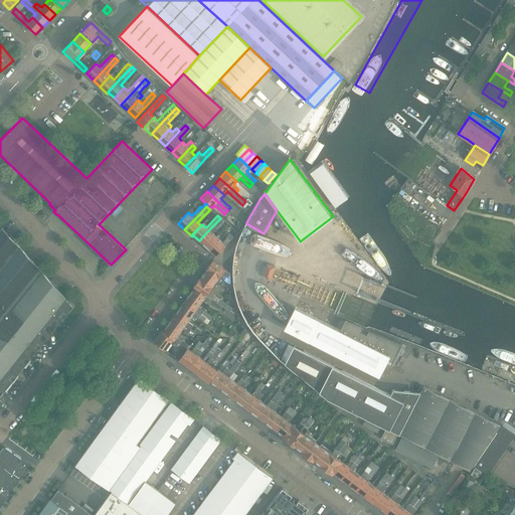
[(213,225),(199,240),(207,248),(217,237),(216,236),(219,233),(215,230),(223,221),(220,218),(213,225)]
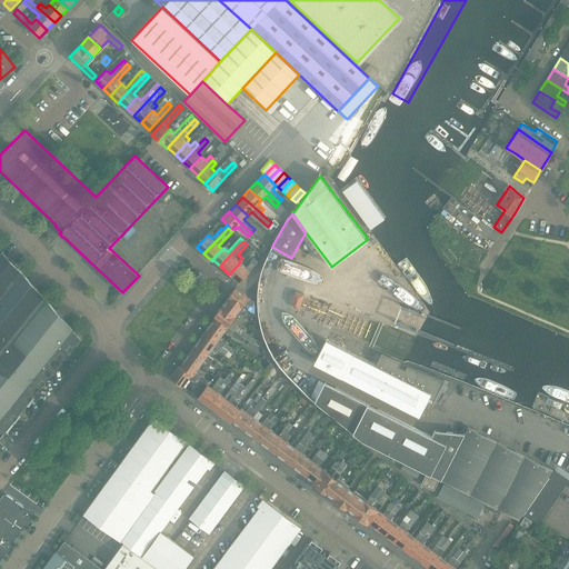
[(0,439),(45,383),(79,340),(71,331),(72,330),(29,281),(22,273),(17,268),(1,251),(0,252),(0,439)]
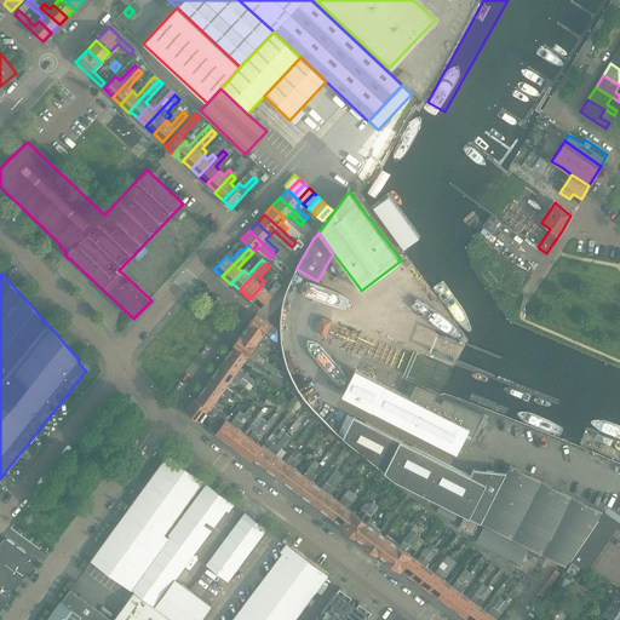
[(262,286),(250,299),(260,309),(282,286),(276,281),(273,286),(274,286),(268,292),(263,288),(262,286)]
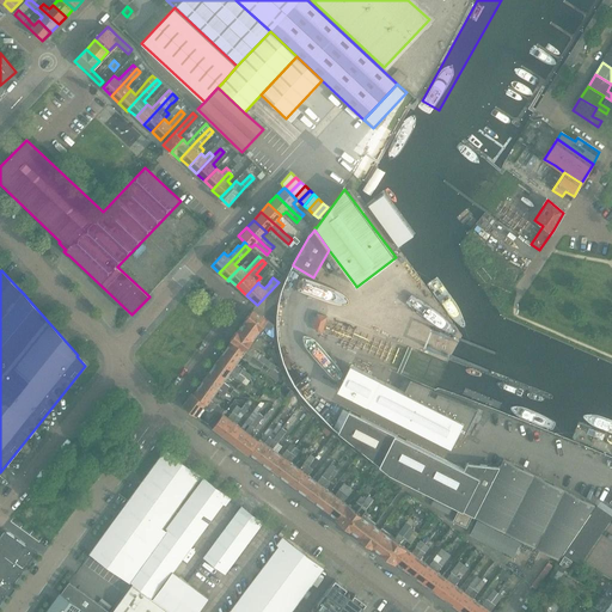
[(252,310),(245,320),(259,330),(263,325),(265,326),(267,326),(270,330),(274,325),(254,310),(252,310)]
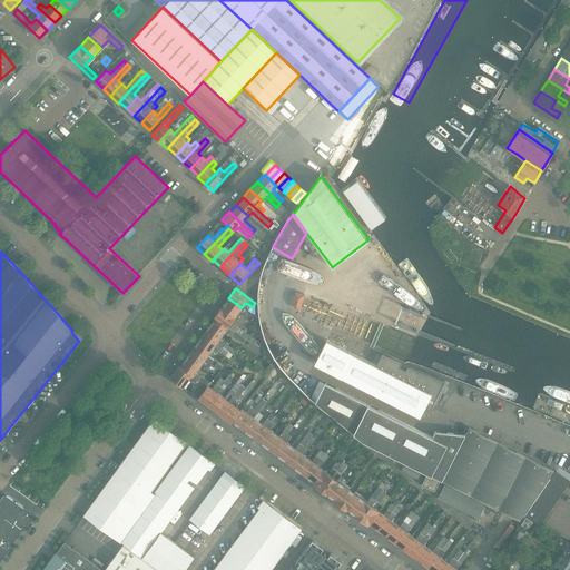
[(300,310),(304,294),(295,292),(292,302),(295,307),(300,310)]
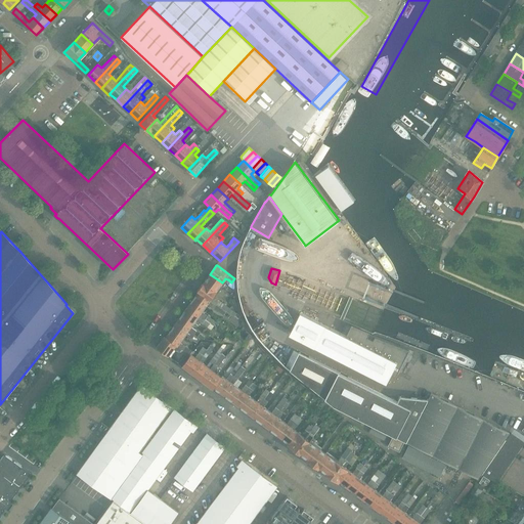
[(210,274),(204,282),(216,292),(222,282),(210,274)]
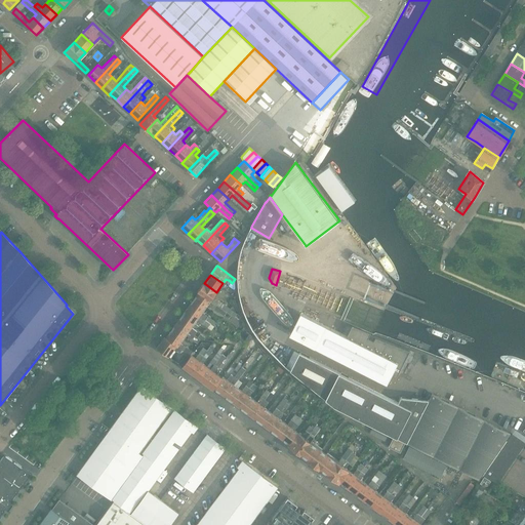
[(204,283),(198,291),(199,292),(216,305),(218,300),(219,300),(213,296),(216,292),(204,283)]
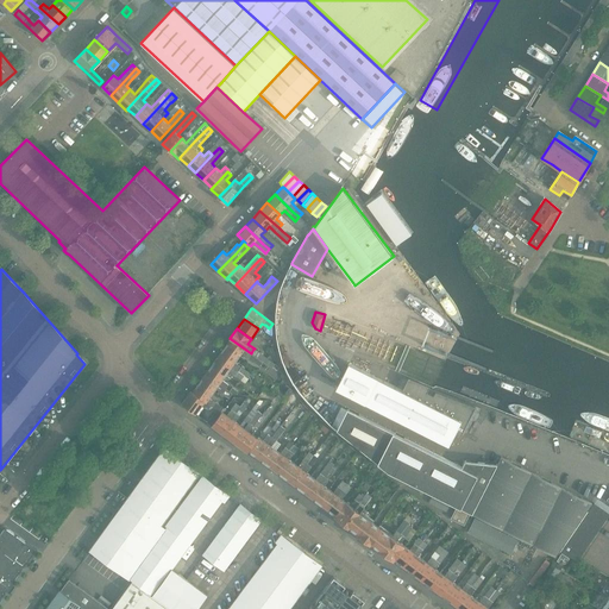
[(231,339),(225,349),(238,358),(239,358),(239,359),(243,355),(261,366),(263,363),(251,353),(231,339)]
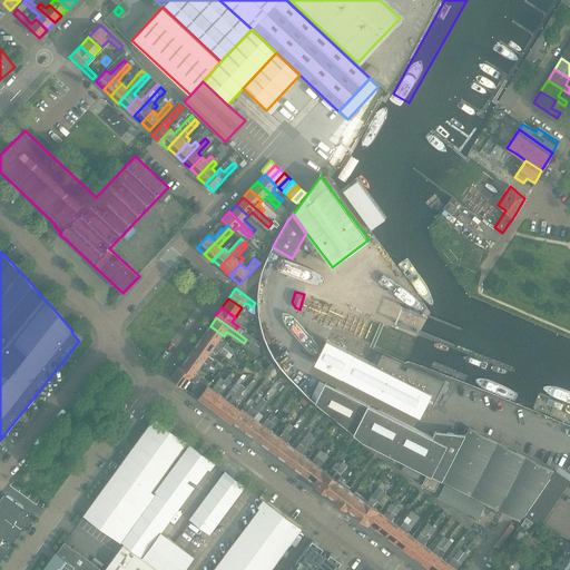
[(210,326),(204,334),(233,355),(233,354),(235,351),(220,340),(224,336),(224,335),(223,335),(210,326)]
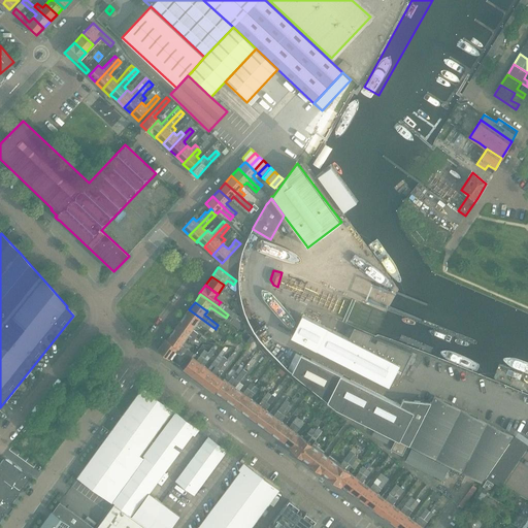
[(220,302),(218,306),(228,315),(236,320),(239,316),(232,311),(223,304),(220,302)]
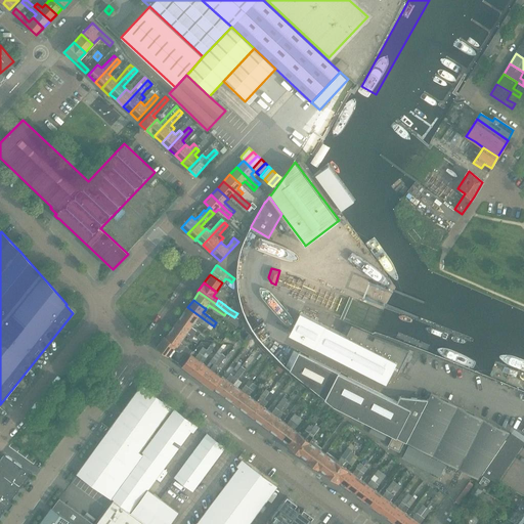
[(187,307),(182,315),(194,324),(198,320),(211,331),(214,326),(187,307)]
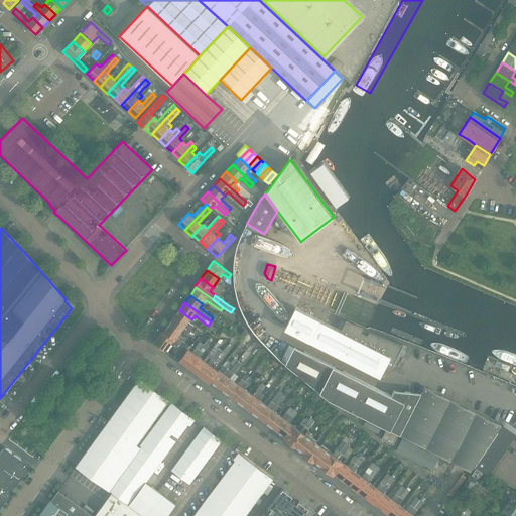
[(286,327),(284,330),(381,378),(382,376),(387,366),(391,369),(392,368),(403,345),(369,332),(346,323),(343,327),(341,331),(295,307),(286,327)]
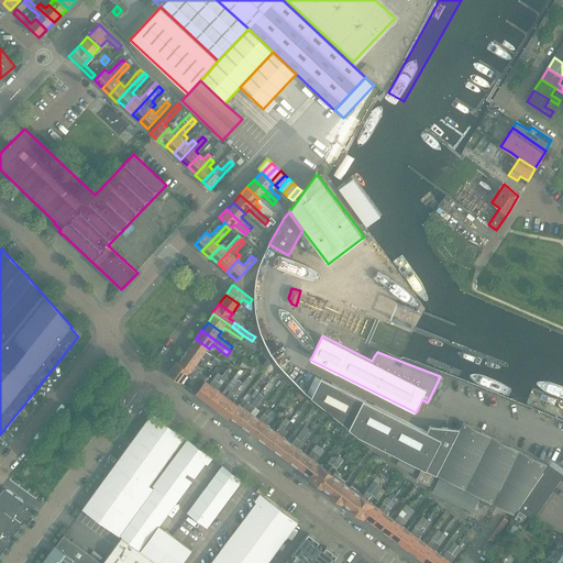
[(196,339),(189,346),(207,360),(208,361),(209,360),(211,356),(206,352),(209,349),(196,339)]
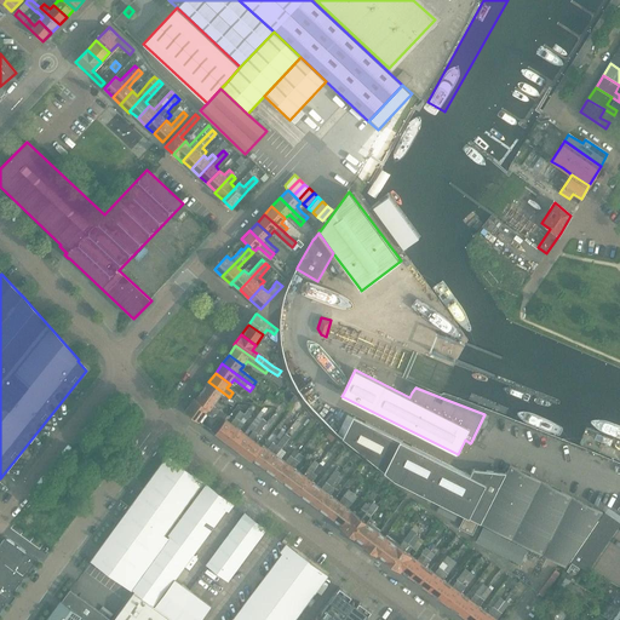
[(208,382),(202,391),(217,401),(220,397),(231,406),(234,407),(236,402),(237,402),(230,396),(229,397),(228,396),(208,382)]
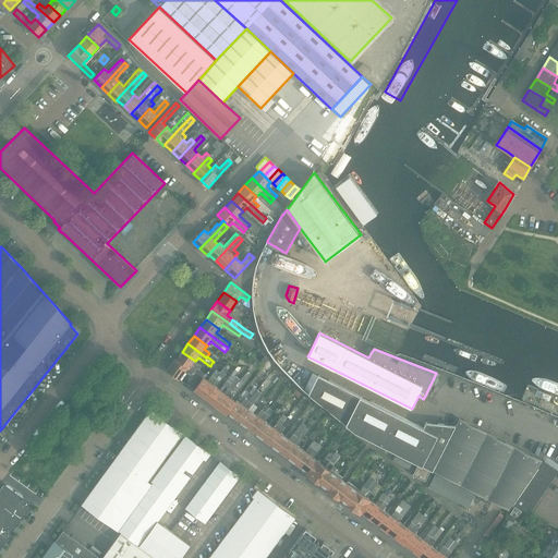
[(176,359),(174,359),(176,360),(192,372),(193,373),(195,374),(198,376),(203,379),(204,378),(206,375),(198,370),(192,365),(195,361),(182,352),(177,360),(176,359)]
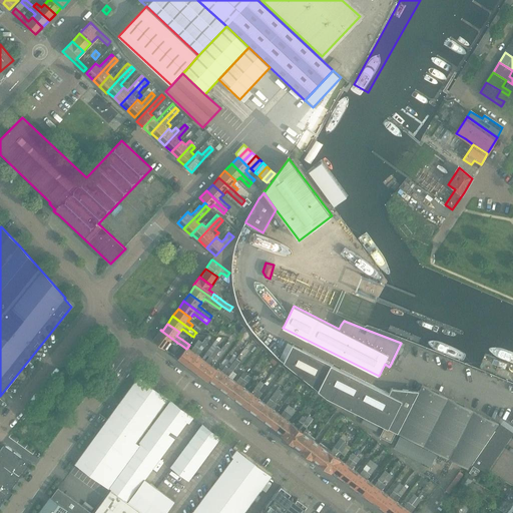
[(160,330),(153,341),(164,349),(170,342),(175,346),(177,343),(176,342),(161,331),(160,330)]
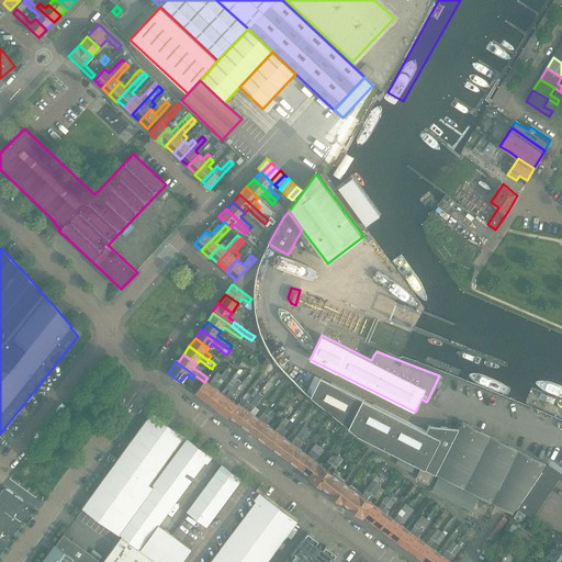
[(204,382),(195,394),(203,400),(217,381),(220,378),(222,375),(220,374),(217,372),(213,379),(210,384),(205,381),(204,382)]
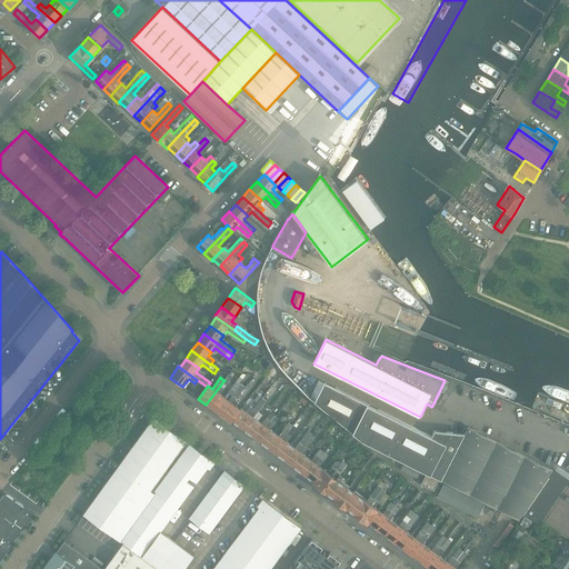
[(325,382),(315,402),(318,406),(361,440),(376,448),(427,473),(439,479),(441,479),(463,435),(462,433),(461,438),(452,433),(453,432),(447,432),(443,437),(436,432),(436,431),(435,431),(431,437),(327,383),(325,382)]
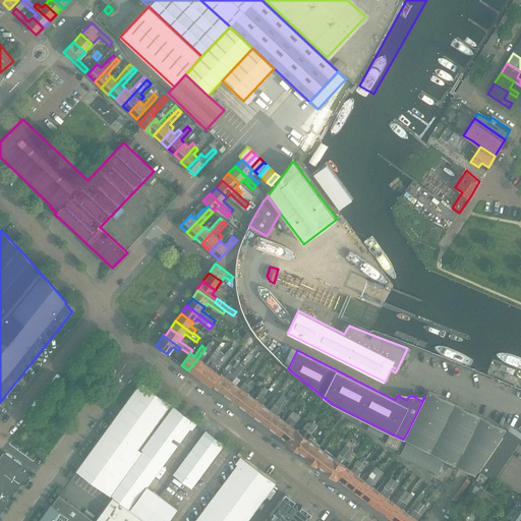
[(206,364),(196,377),(204,382),(217,364),(224,354),(221,352),(209,367),(206,364)]
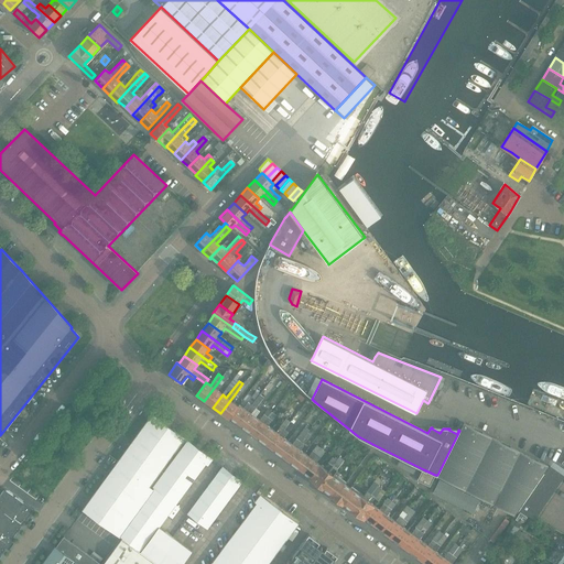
[(218,382),(204,401),(213,408),(223,394),(218,391),(223,386),(218,382)]
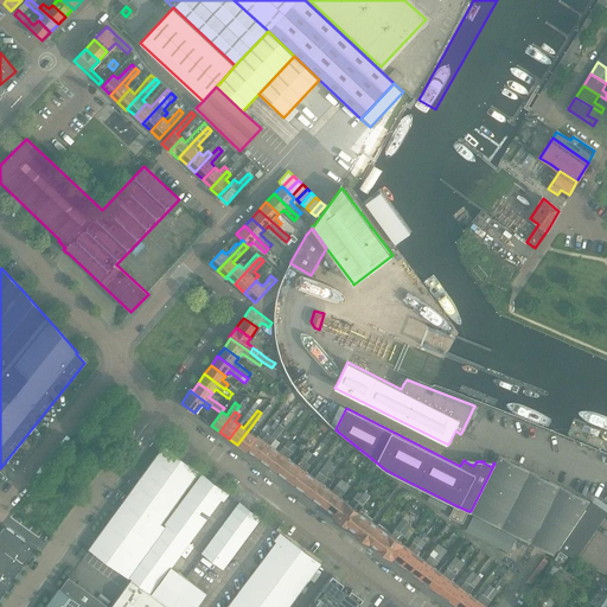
[(253,425),(237,445),(247,452),(248,451),(257,438),(253,434),(256,428),(257,428),(253,425)]
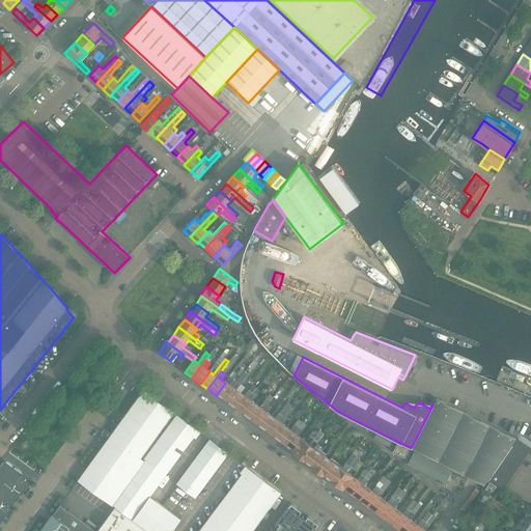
[(238,382),(224,399),(231,404),(241,392),(244,389),(241,386),(249,374),(245,371),(242,375),(241,376),(238,382)]
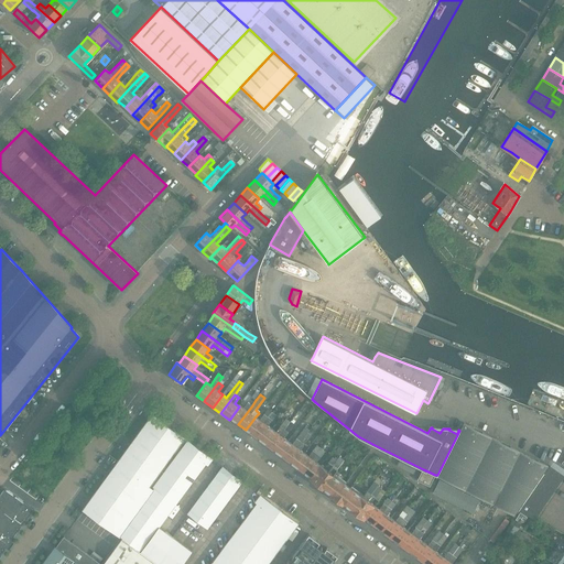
[(239,407),(230,419),(238,424),(252,405),(248,402),(243,408),(240,405),(239,407)]
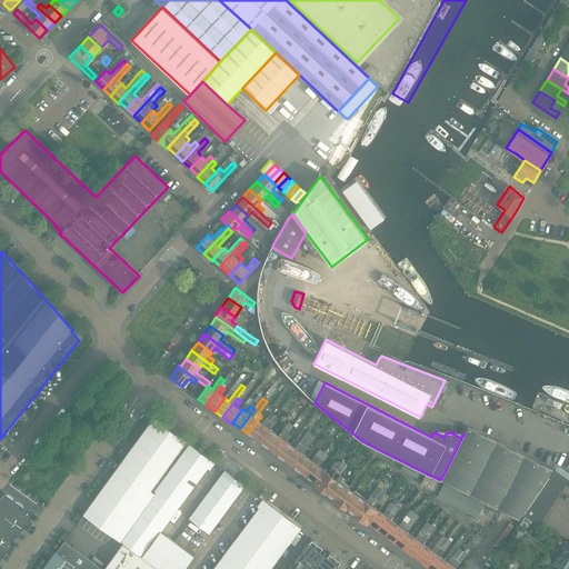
[(257,440),(270,421),(275,416),(270,413),(262,423),(258,420),(248,433),(257,440)]
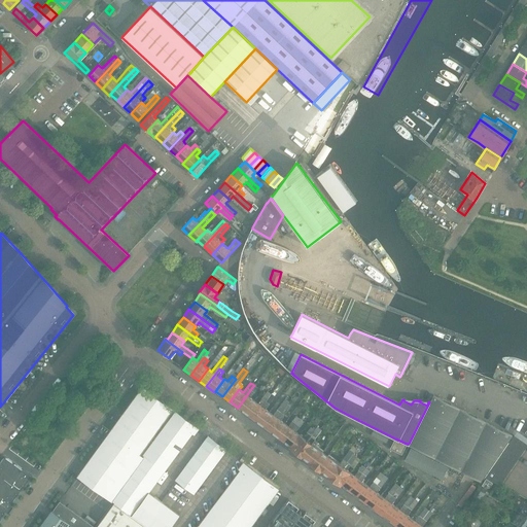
[(254,401),(250,398),(257,388),(254,385),(250,390),(238,408),(245,413),(254,401)]
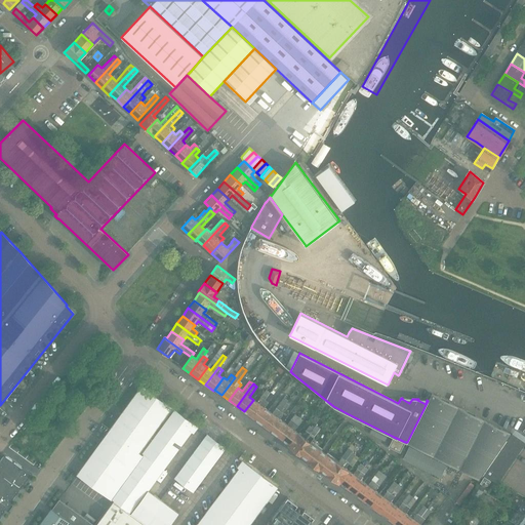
[(78,475),(112,499),(175,412),(171,409),(171,408),(142,387),(117,420),(78,475)]
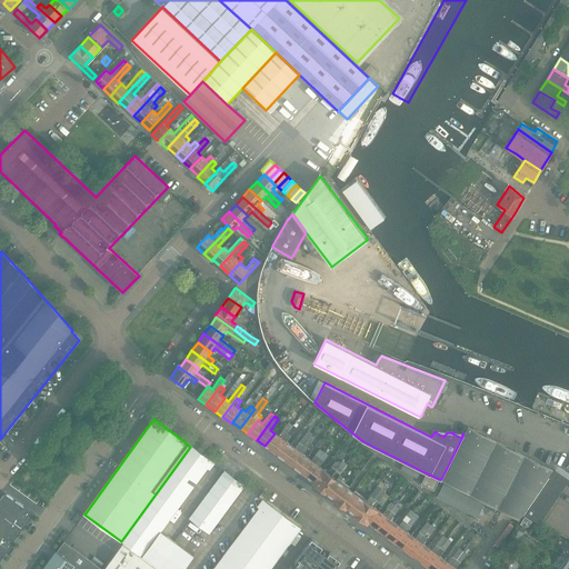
[(273,452),(287,433),(293,426),(289,422),(279,437),(275,433),(265,446),(273,452)]
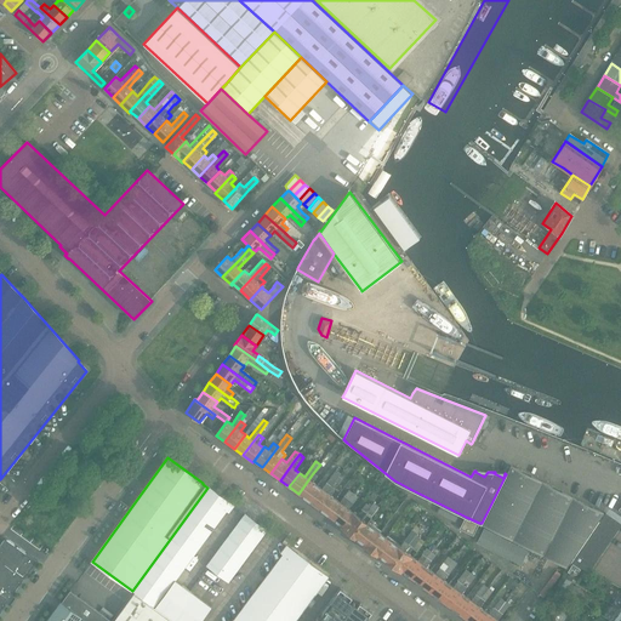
[(313,483),(318,477),(324,467),(320,465),(313,473),(298,494),(307,500),(318,486),(313,483)]
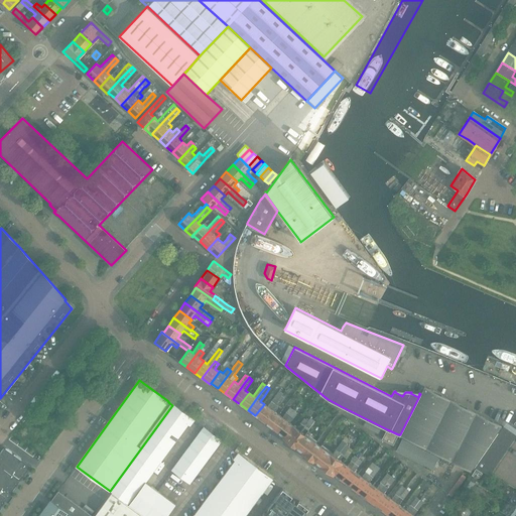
[(515,436),(503,427),(501,426),(424,387),(420,394),(400,434),(472,471),(471,472),(473,473),(476,467),(484,472),(490,475),(515,436)]
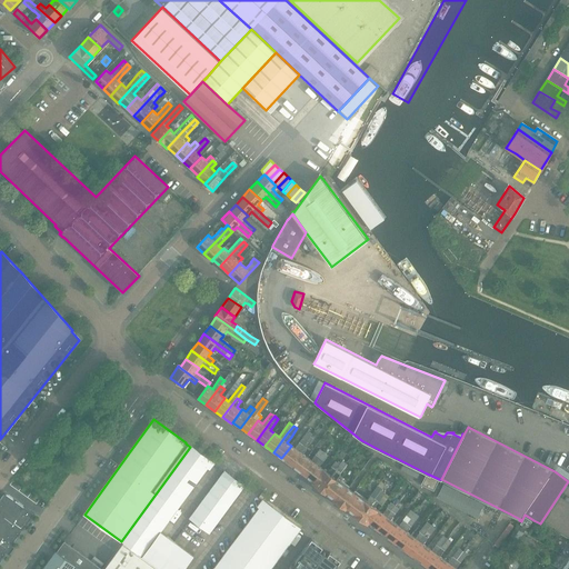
[(289,465),(303,446),(310,437),(312,433),(309,431),(296,449),(291,446),(281,458),(289,465)]
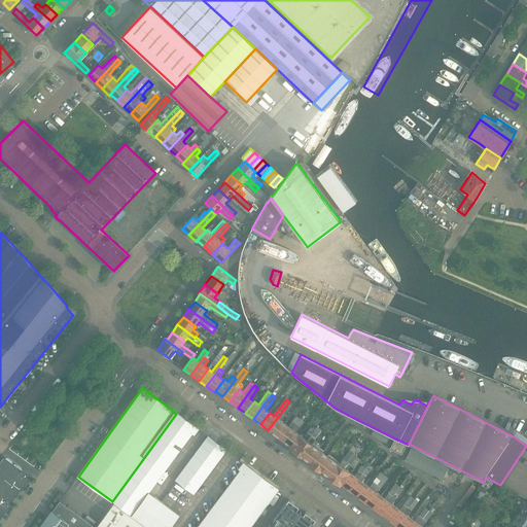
[(281,421),(284,416),(291,407),(287,405),(281,413),(268,430),(276,435),(285,424),(281,421)]
